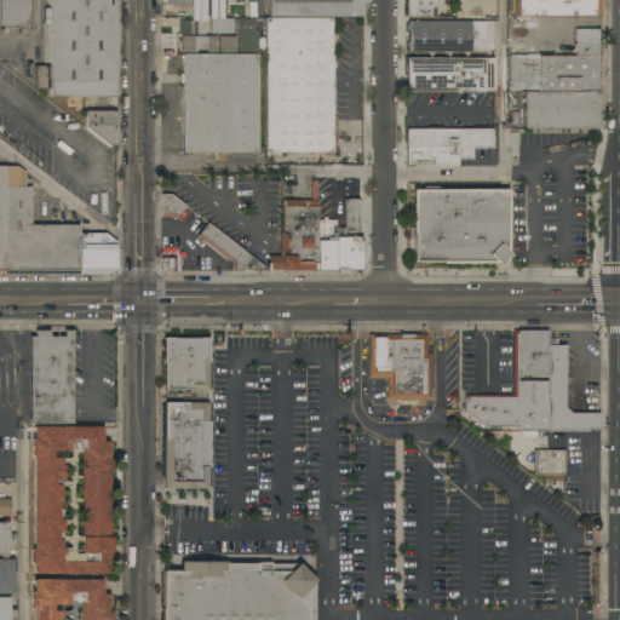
[(0,0),(30,0),(30,12),(29,12),(29,27),(0,27),(0,0)]
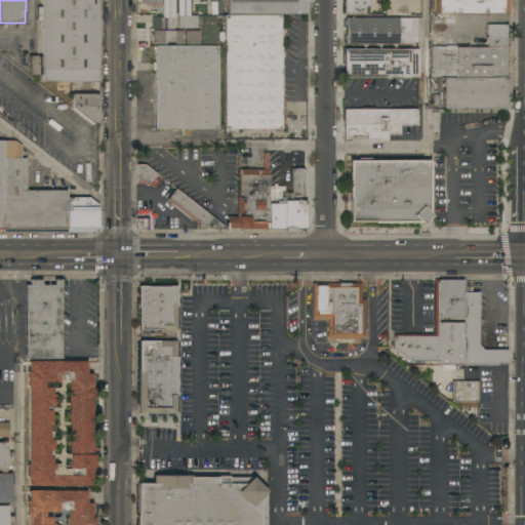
[(42,75),(29,75),(29,56),(42,56),(42,21),(37,21),(37,7),(42,7),(42,0),(97,0),(98,82),(91,82),(91,87),(81,87),(81,82),(62,83),(42,81),(42,75)]
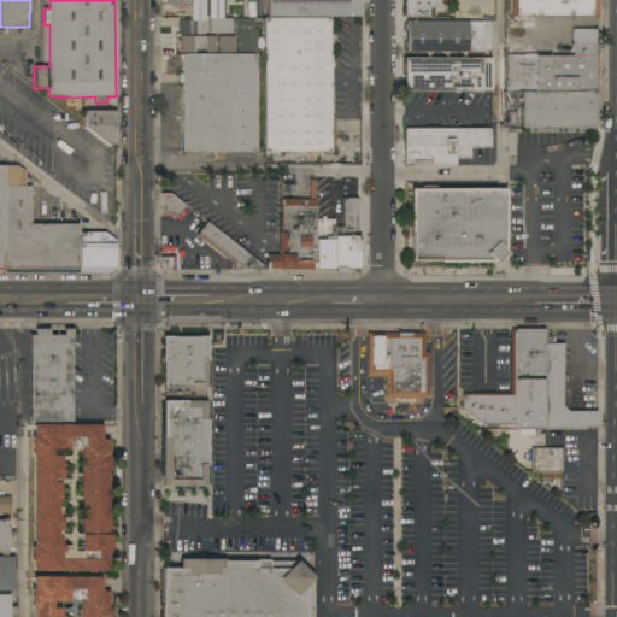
[(204,0),(204,17),(192,17),(192,0),(204,0)]
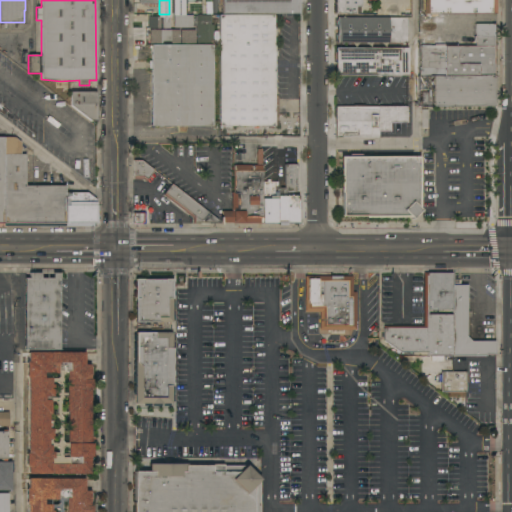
[(185,0),(185,14),(175,14),(175,0),(185,0)]
